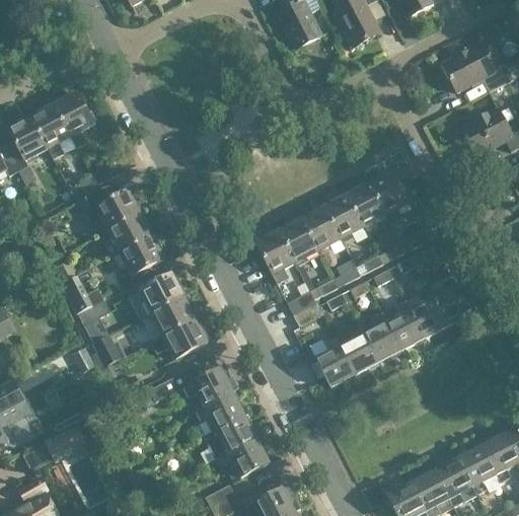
[(280,0),(284,8),(277,11),(295,49),(321,35),(303,0),(280,0)]
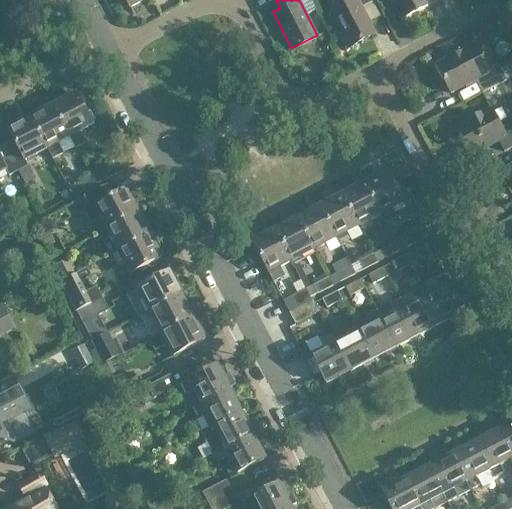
[(342,0),(329,7),(349,45),(374,32),(360,5),(369,0),(342,0)]
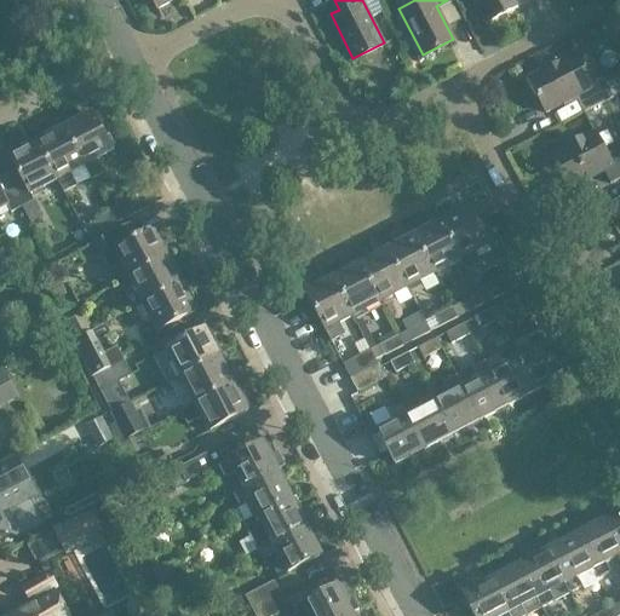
[(474,0),(484,22),(517,5),(515,0),(474,0)]
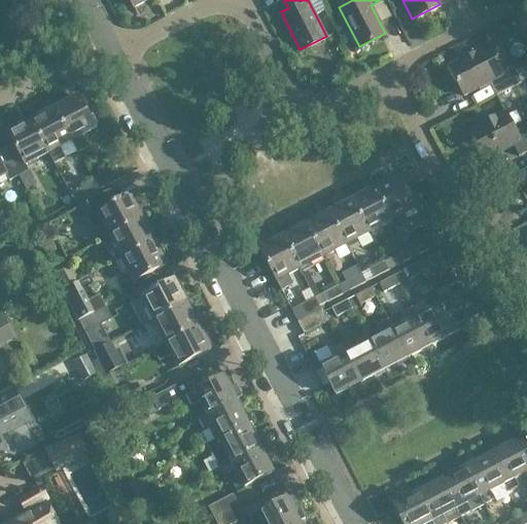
[(521,80),(512,64),(501,69),(487,42),(461,56),(462,57),(448,65),(463,94),(489,80),(496,94),(521,80)]
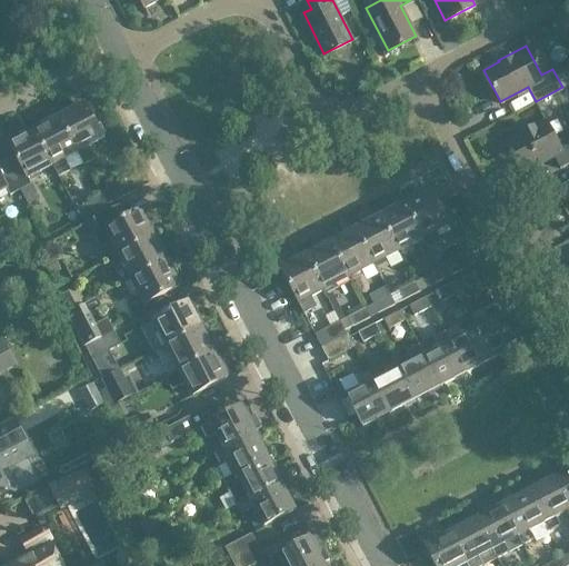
[(57,111),(59,116),(77,150),(83,164),(96,157),(89,144),(102,137),(85,102),(73,109),(71,105),(57,111)]
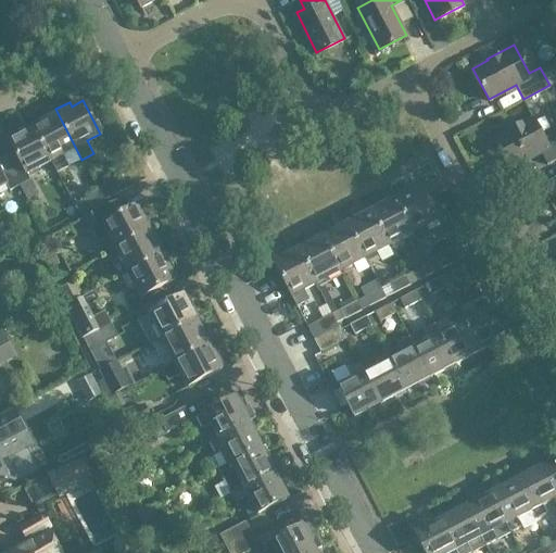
[(249,110),(263,152),(280,146),(266,103),(249,110)]
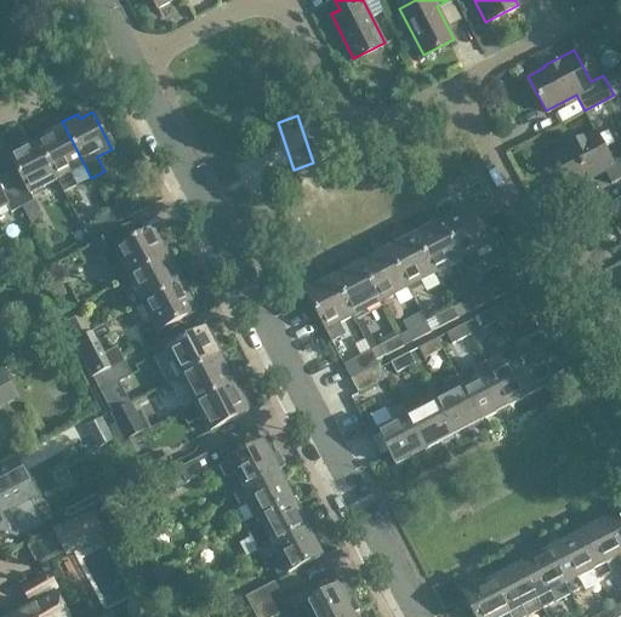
[(35,136),(38,141),(57,178),(84,164),(64,126),(52,132),(50,129),(35,136)]
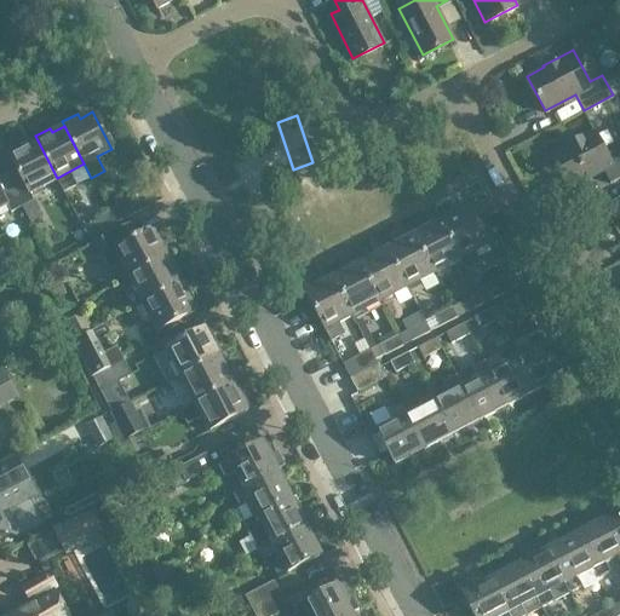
[(619,150),(608,157),(593,130),(551,151),(569,185),(603,167),(610,182),(619,176),(619,150)]
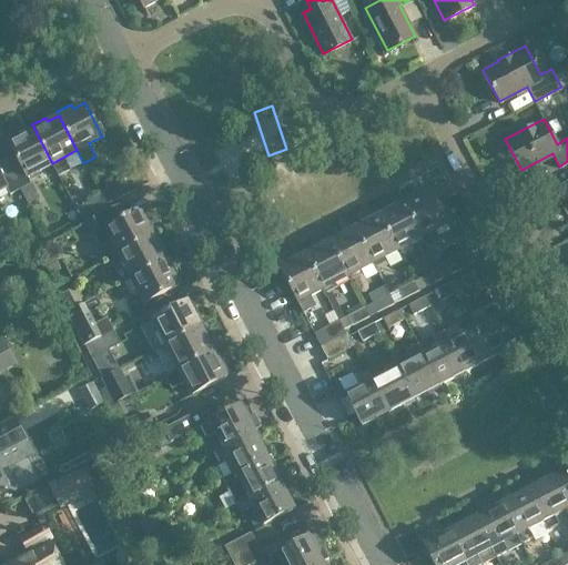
[(16,154),(6,160),(20,188),(30,182),(27,177),(52,163),(34,129),(22,134),(20,130),(8,137),(10,141),(9,141),(16,154)]
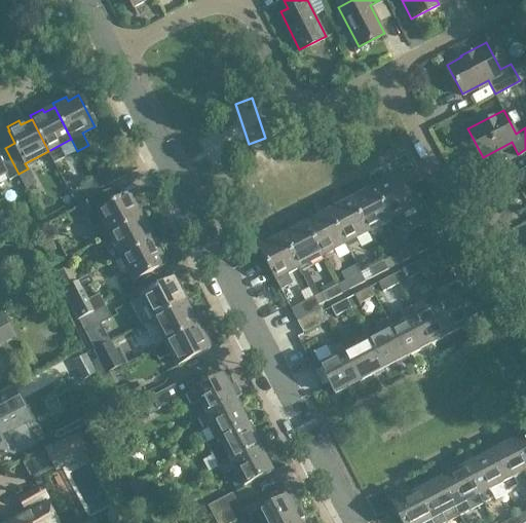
[(0,176),(6,173),(9,178),(19,174),(5,148),(0,150),(0,176)]
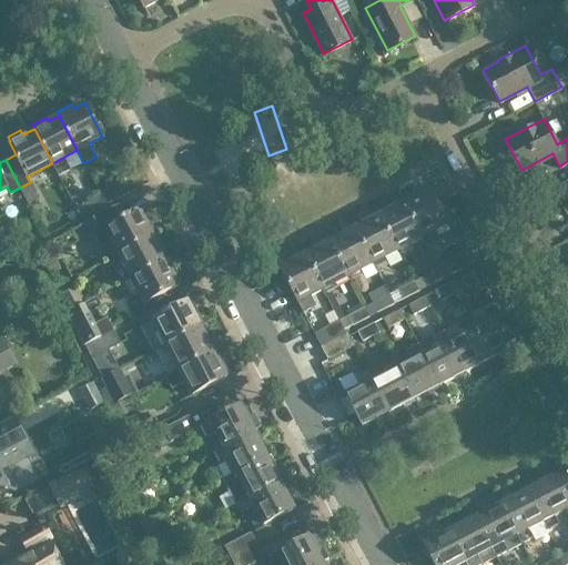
[(98,190),(104,203),(131,190),(123,177),(98,190)]
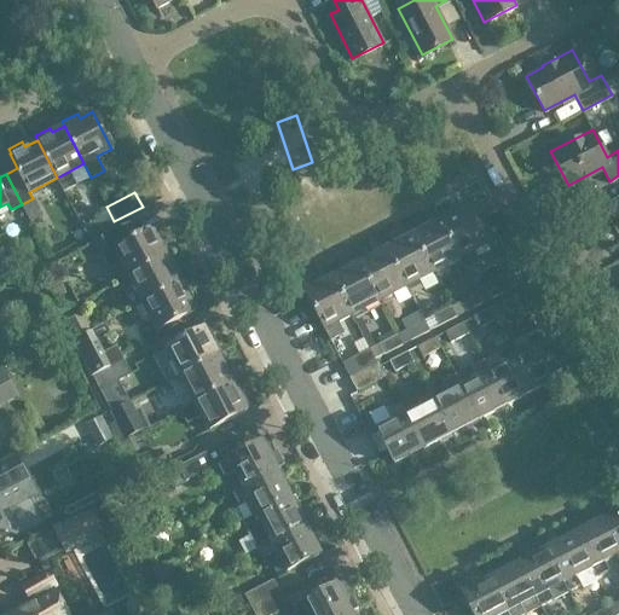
[(479,260),(473,249),(490,241),(470,204),(456,212),(453,207),(440,214),(443,218),(468,266),(479,260)]
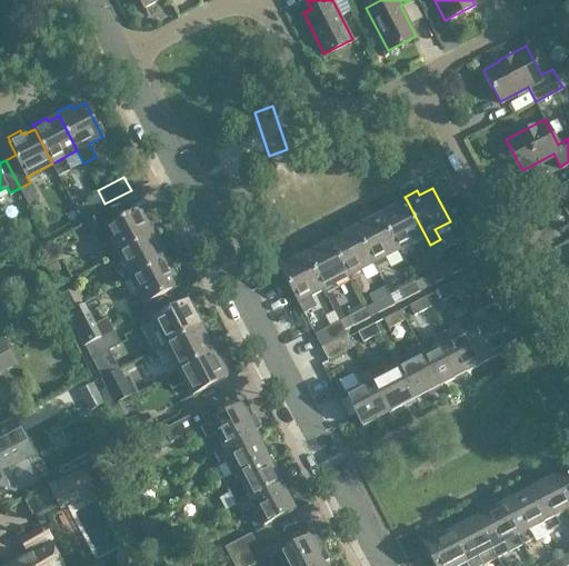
[(76,207),(80,216),(105,204),(98,190),(93,192),(95,197),(76,207)]
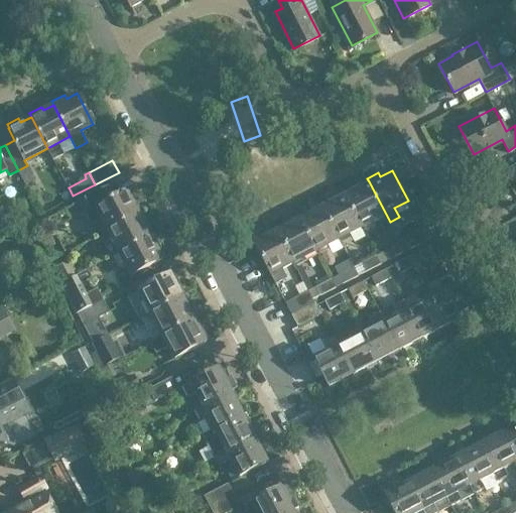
[(390,222),(369,181),(357,188),(355,184),(344,190),(346,195),(362,225),(384,214),(388,223),(390,222)]
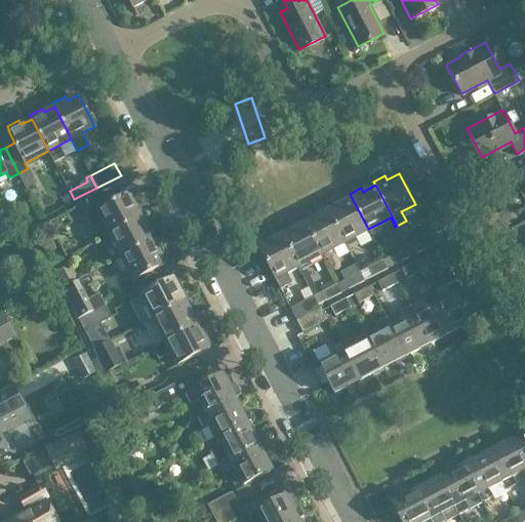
[(103,221),(110,233),(142,216),(136,205),(139,203),(133,192),(130,194),(129,193),(118,199),(112,188),(78,205),(84,217),(87,216),(92,226),(103,221)]
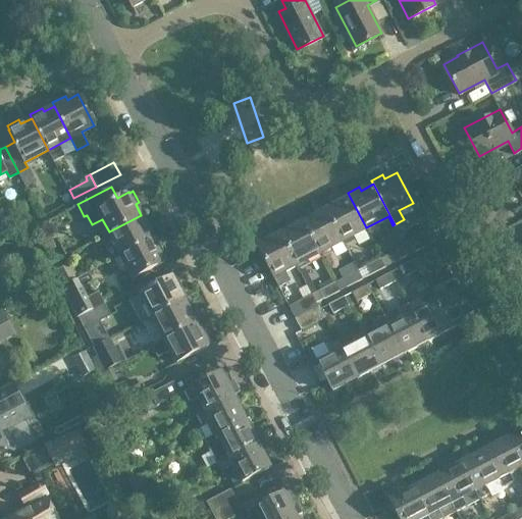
[(366,227),(350,197),(338,202),(336,199),(325,204),(327,208),(344,240),(366,227)]
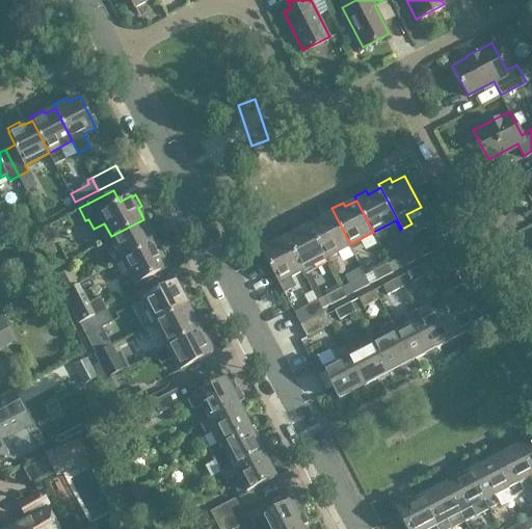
[(350,244),(334,212),(322,218),(320,214),(308,220),(310,225),(326,257),(350,244)]
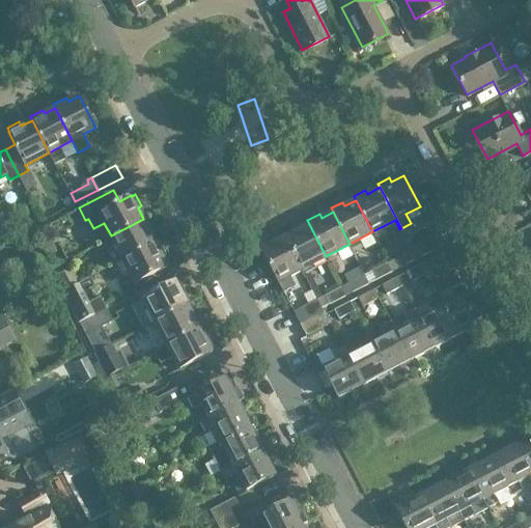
[(146,217),(143,219),(111,235),(123,259),(156,242),(149,231),(154,229),(146,217)]
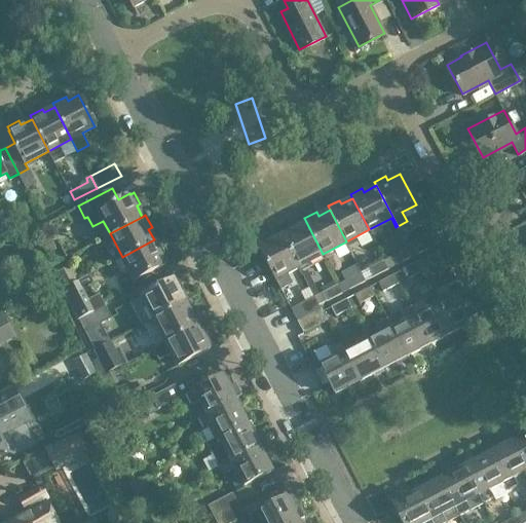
[(323,254),(306,222),(295,228),(293,224),(282,230),(284,234),(300,266),(323,254)]
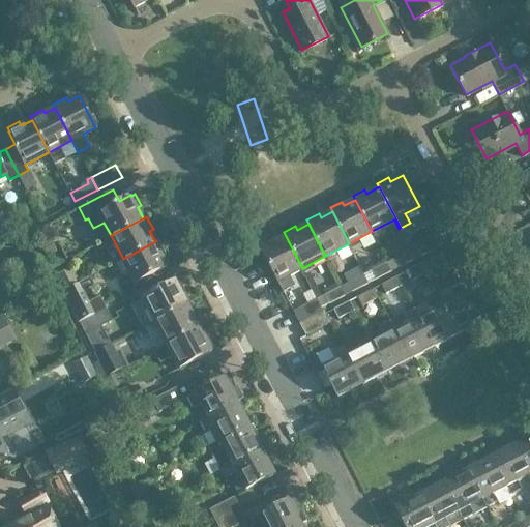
[(302,268),(286,236),(274,242),(272,238),(260,244),(262,249),(261,250),(277,281),(302,268)]
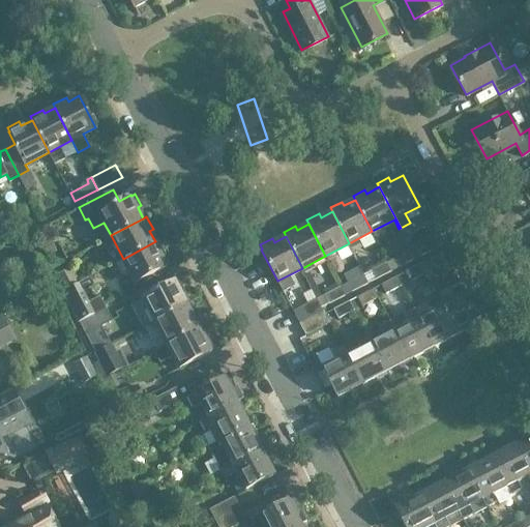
[(422,253),(437,244),(433,236),(417,244),(422,253)]
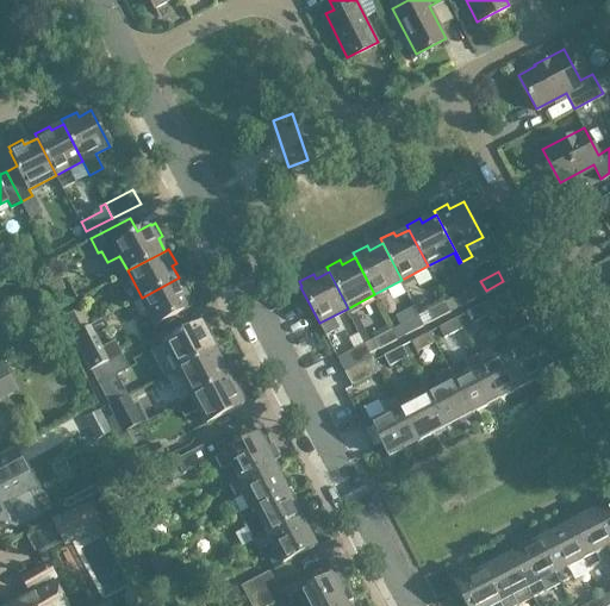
[(182,275),(179,277),(142,298),(134,301),(141,316),(149,311),(156,324),(193,305),(186,292),(191,289),(182,275)]
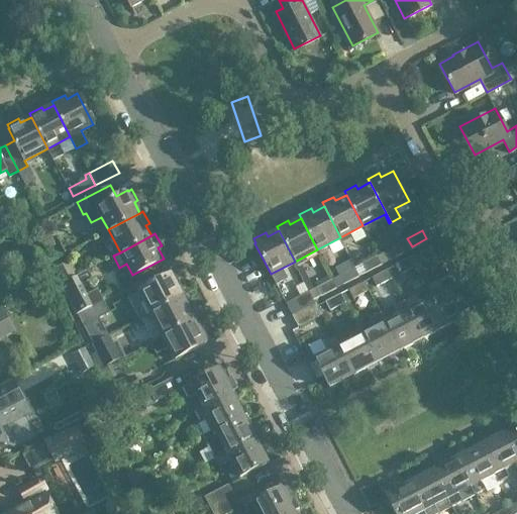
[(448,235),(434,243),(419,250),(423,260),(439,251),(440,252),(454,245),(448,235)]
